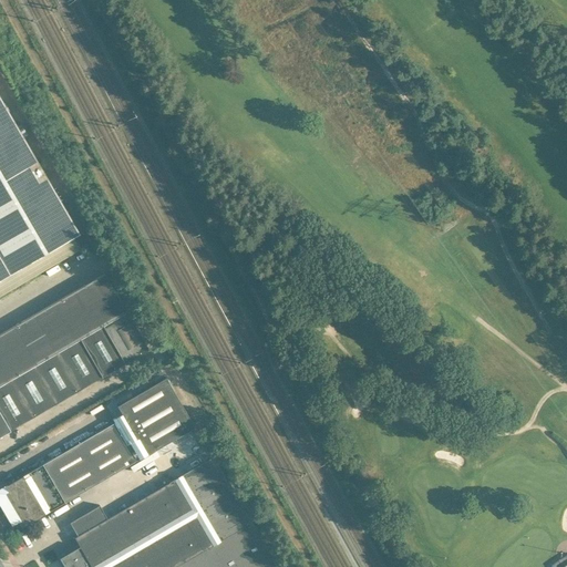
[(0,98),(0,279),(75,236),(79,234),(35,158),(0,98)]
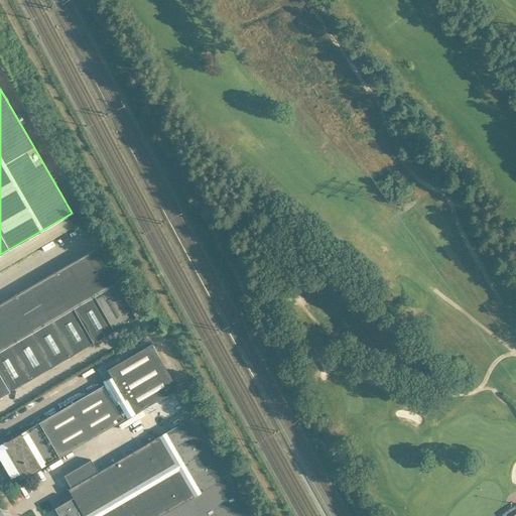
[(0,350),(116,283),(96,249),(0,303),(0,350)]
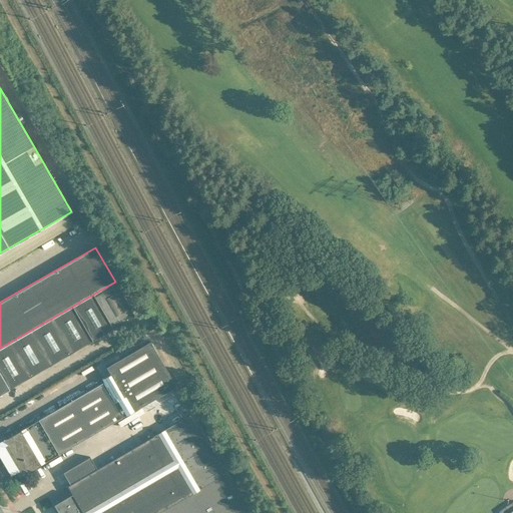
[(0,373),(9,389),(135,317),(115,282),(0,348),(0,373)]
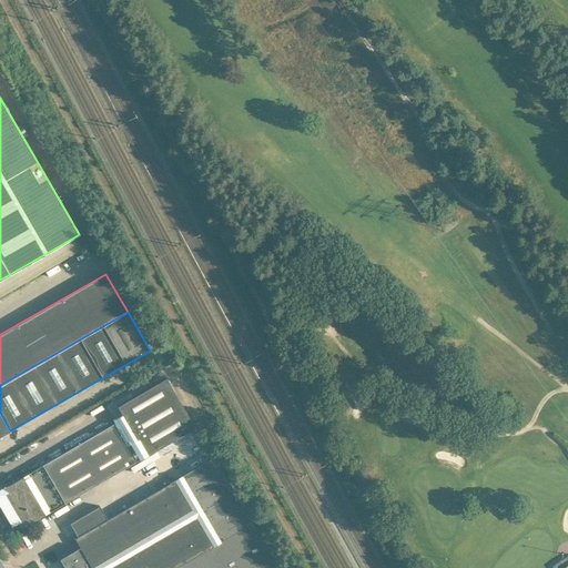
[(117,418),(113,419),(114,423),(137,462),(148,455),(195,427),(166,378),(118,406),(122,414),(117,418)]
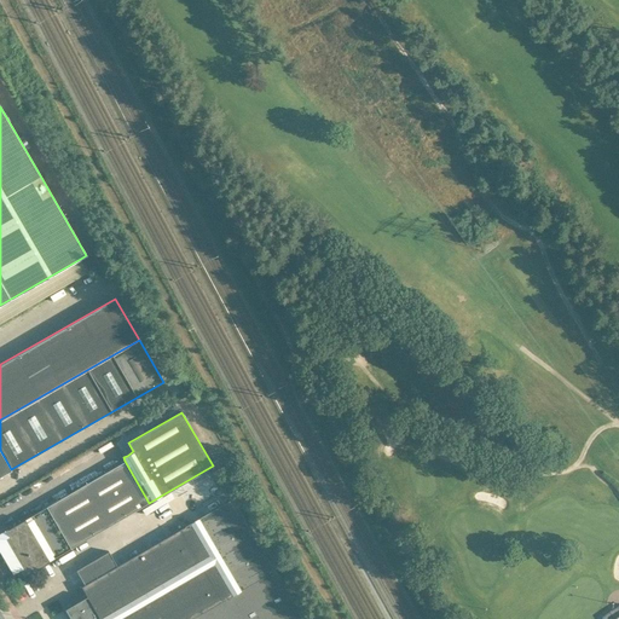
[(0,475),(11,469),(0,450),(0,475)]
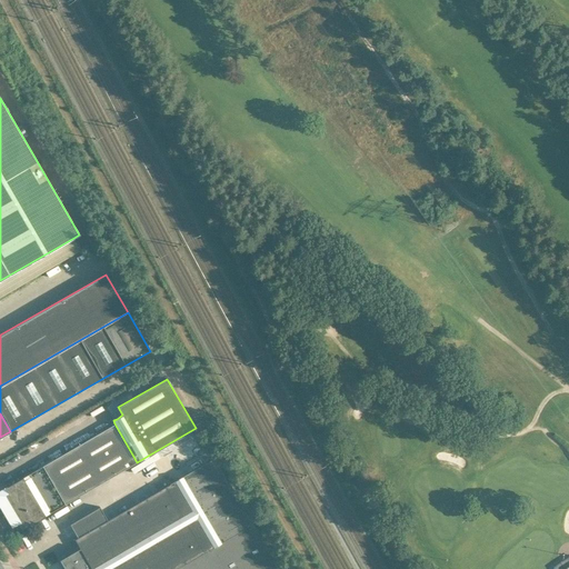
[(8,492),(6,495),(21,522),(18,523),(19,526),(21,529),(31,523),(66,503),(137,462),(115,423),(68,451),(43,466),(15,482),(6,488),(8,492)]
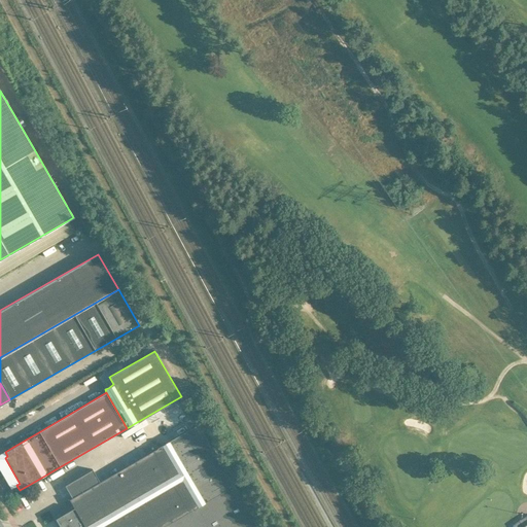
[(100,482),(72,498),(69,499),(74,507),(84,526),(163,526),(234,486),(198,424),(157,448),(100,482)]
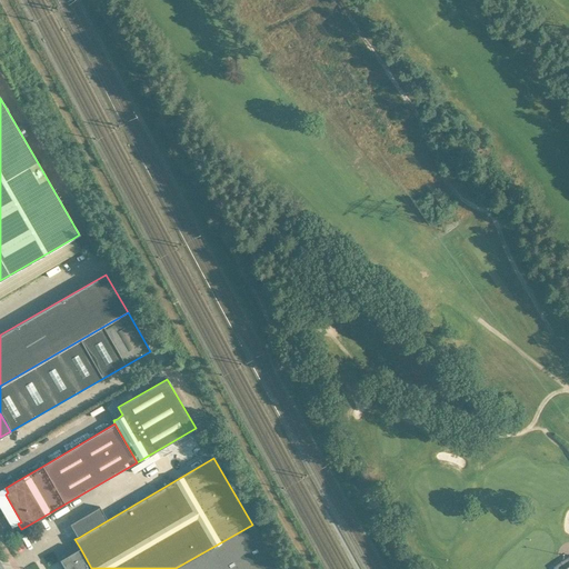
[(70,523),(78,538),(108,520),(100,507),(70,523)]
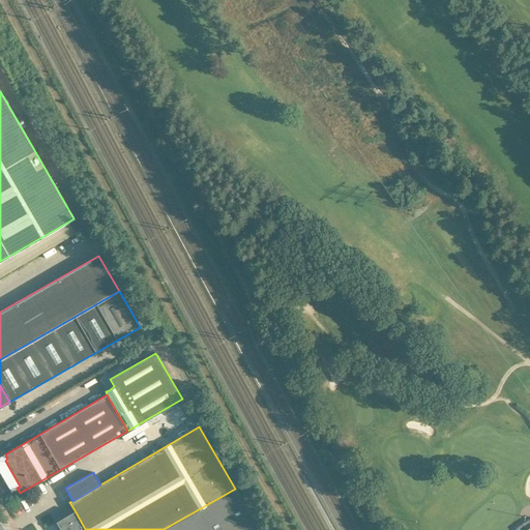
[(259,529),(236,489),(235,489),(164,529),(259,529)]
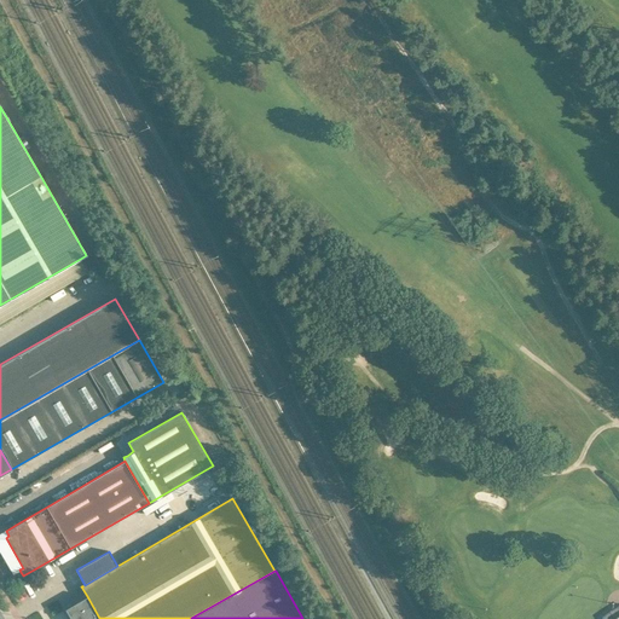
[(99,618),(87,596),(65,609),(71,618),(99,618)]
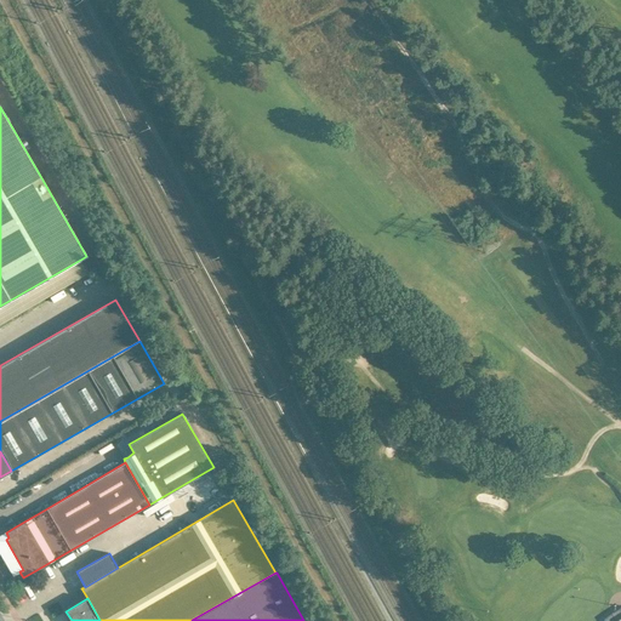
[(620,608),(605,619),(607,620),(617,620),(620,620),(620,619),(620,608)]
